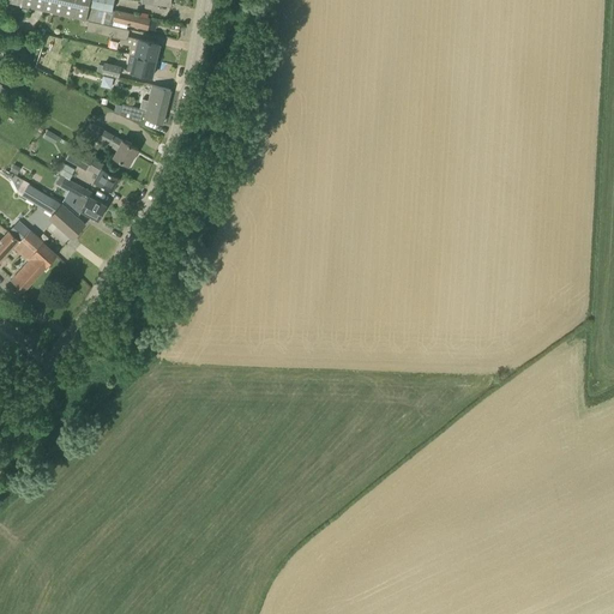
[(86,20),(90,5),(90,0),(8,0),(10,1),(86,20)]
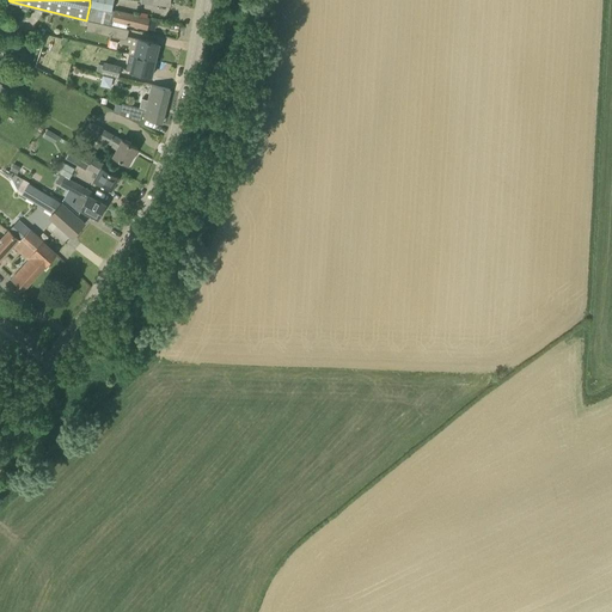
[(90,5),(86,20),(89,20),(112,25),(114,22),(112,22),(115,11),(115,10),(112,10),(90,5)]
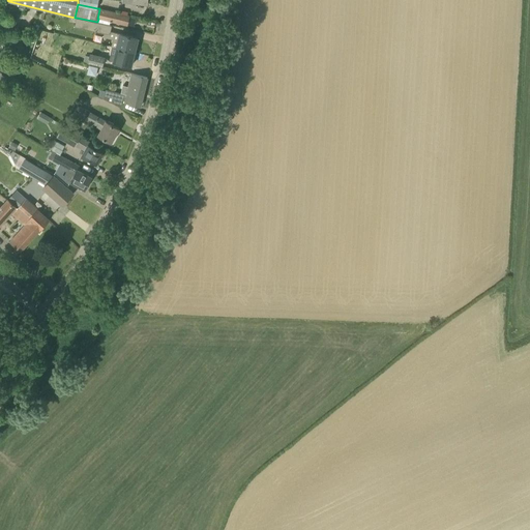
[(129,17),(99,9),(97,19),(98,19),(110,21),(110,20),(127,25),(129,17)]
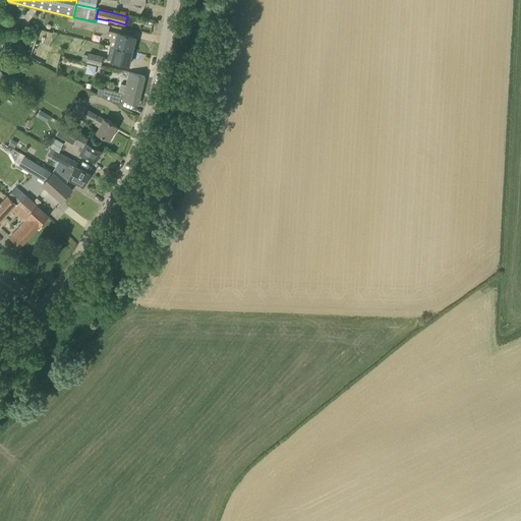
[(135,38),(109,31),(110,25),(98,22),(87,20),(75,17),(73,25),(102,32),(101,36),(111,39),(110,45),(132,50),(135,38)]
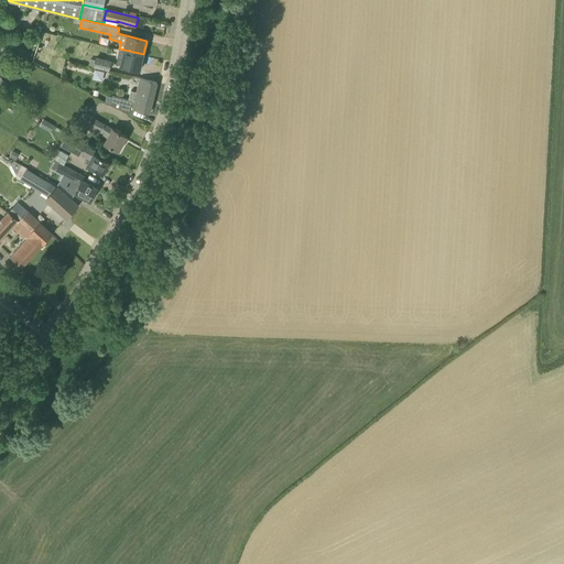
[(143,54),(119,49),(115,63),(139,71),(143,54)]
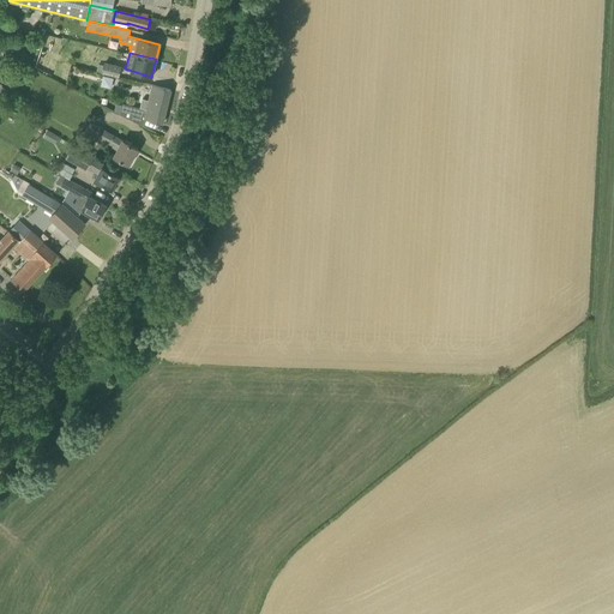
[(104,61),(102,72),(119,77),(122,66),(104,61)]
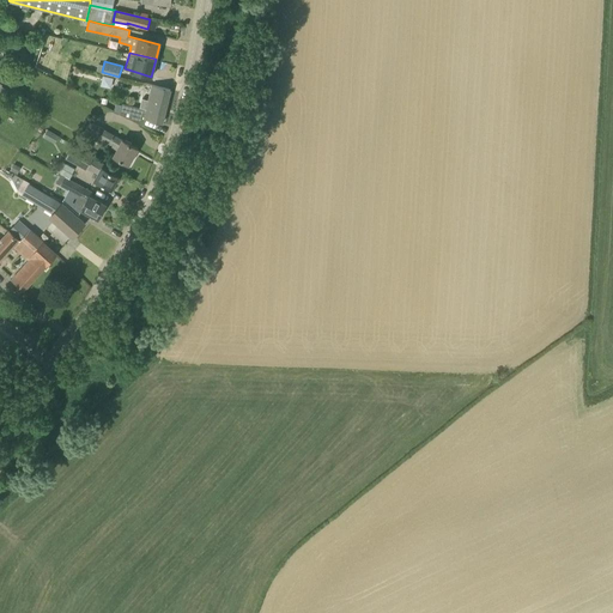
[(104,74),(102,84),(111,86),(114,77),(104,74)]
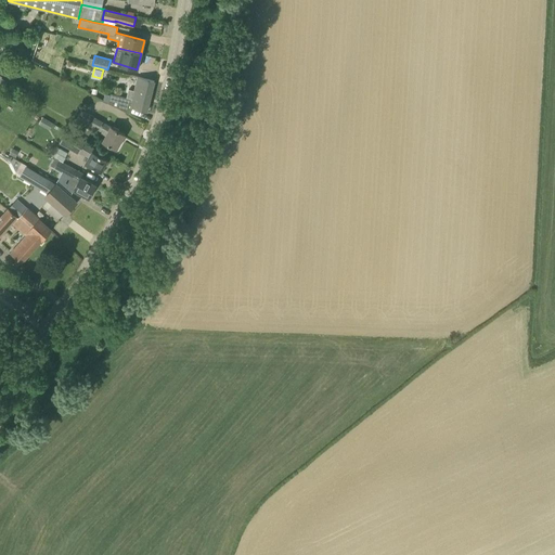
[(146,112),(154,80),(150,79),(138,76),(131,99),(111,93),(110,95),(107,103),(127,113),(128,106),(146,112)]
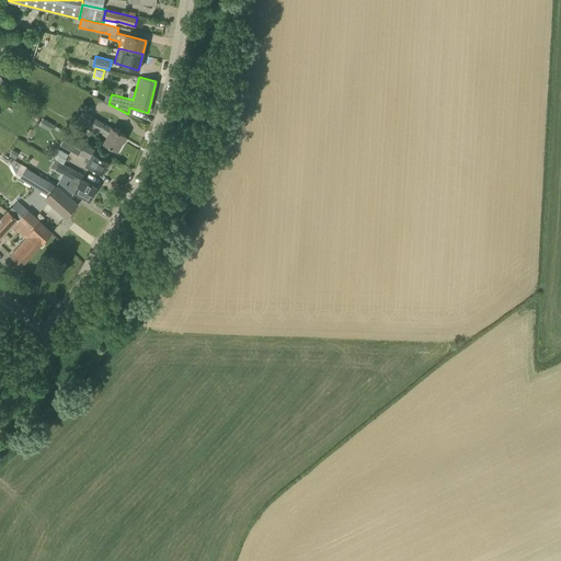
[(121,150),(123,145),(122,144),(127,136),(83,111),(78,121),(81,123),(80,123),(94,130),(106,137),(103,144),(118,151),(119,149),(121,150)]
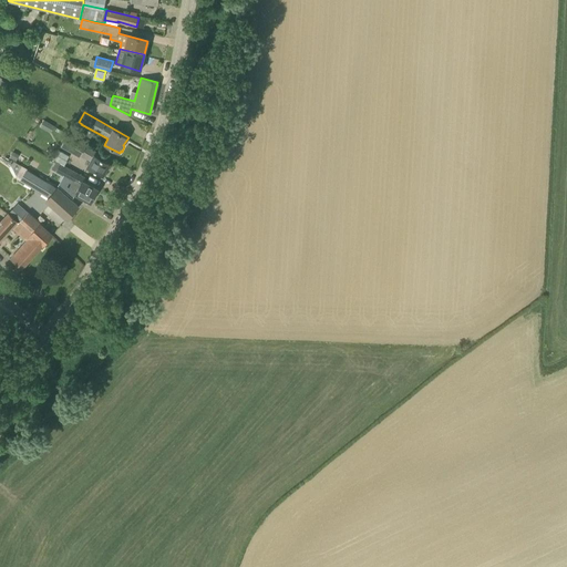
[(51,133),(55,126),(44,120),(40,127),(51,133)]
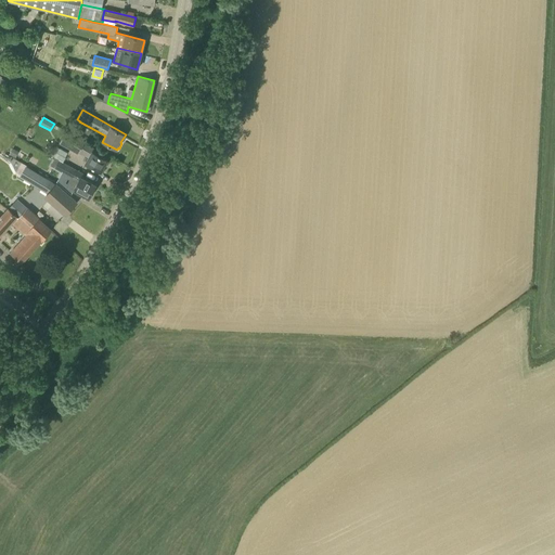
[(66,132),(60,144),(79,154),(80,152),(86,143),(66,132)]
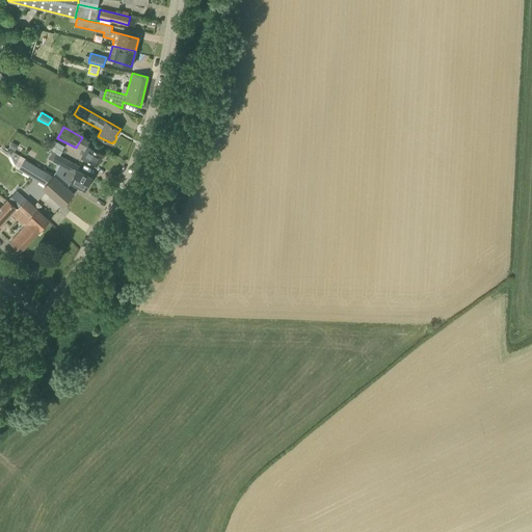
[(87,140),(82,137),(77,145),(85,150),(81,155),(97,164),(103,153),(95,149),(97,145),(87,140)]
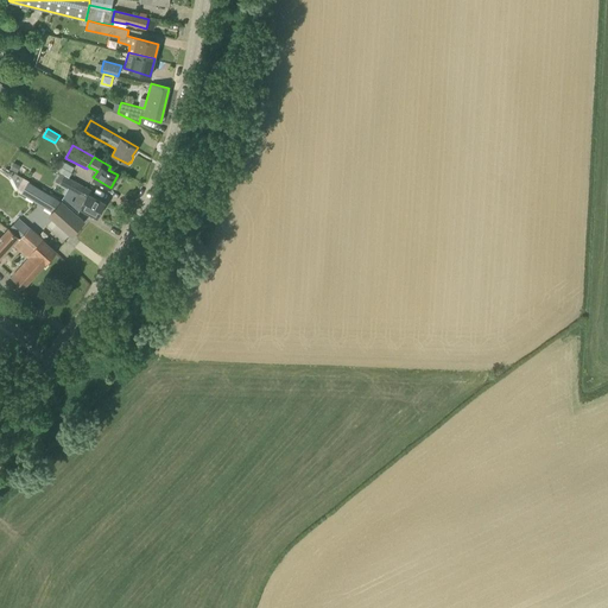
[(18,172),(21,166),(14,163),(11,170),(18,172)]
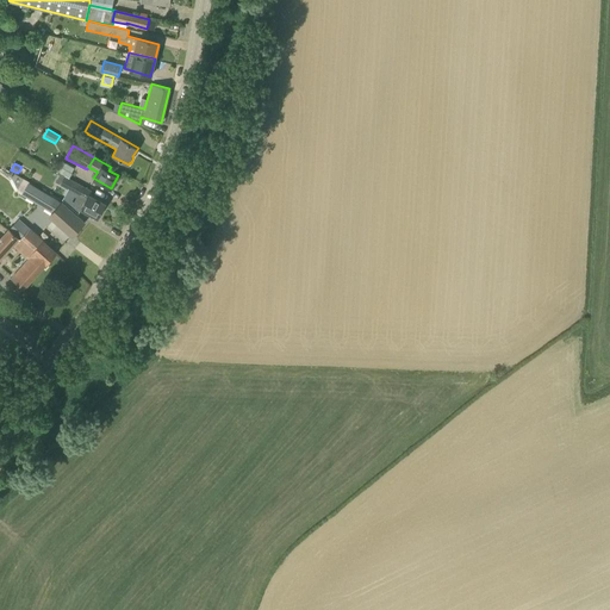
[(56,170),(64,175),(69,178),(72,173),(58,166),(56,170)]
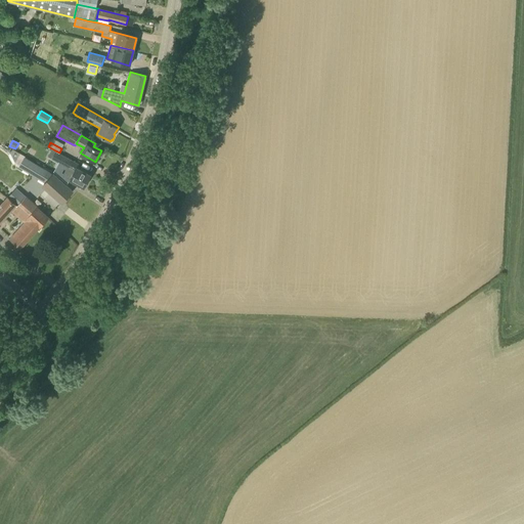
[(84,187),(91,175),(77,167),(79,164),(55,150),(51,159),(68,168),(63,175),(84,187)]
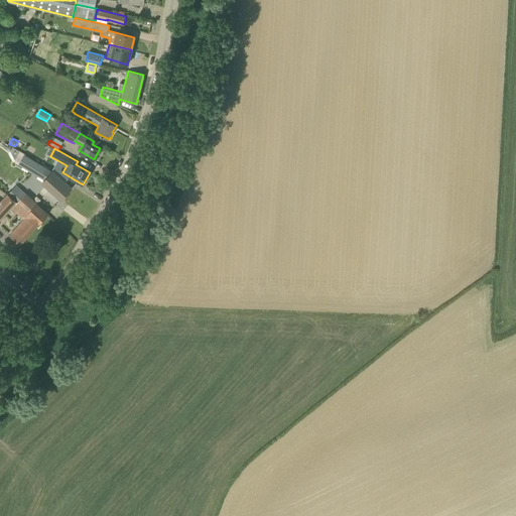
[(52,171),(24,154),(18,163),(45,179),(42,183),(60,200),(72,187),(52,171)]
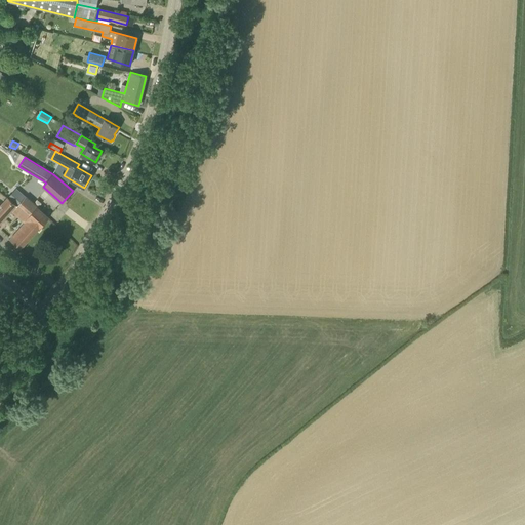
[(26,197),(19,192),(12,201),(30,216),(36,206),(26,197)]
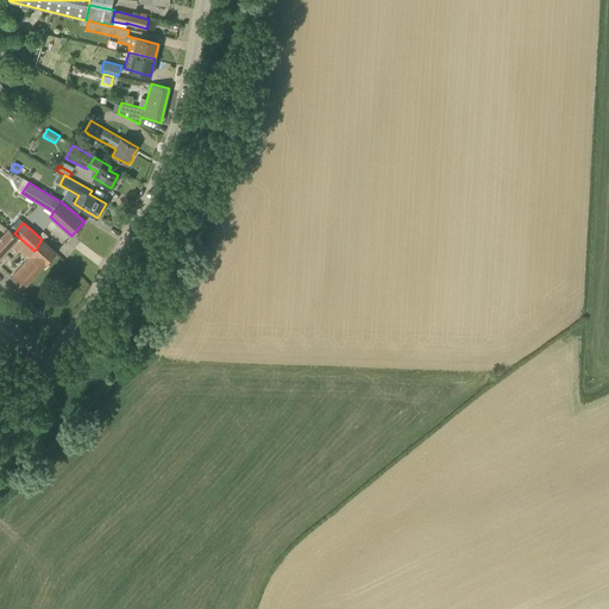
[(35,251),(14,233),(8,227),(0,237),(0,259),(13,245),(27,258),(12,276),(24,287),(56,251),(42,239),(35,251)]
